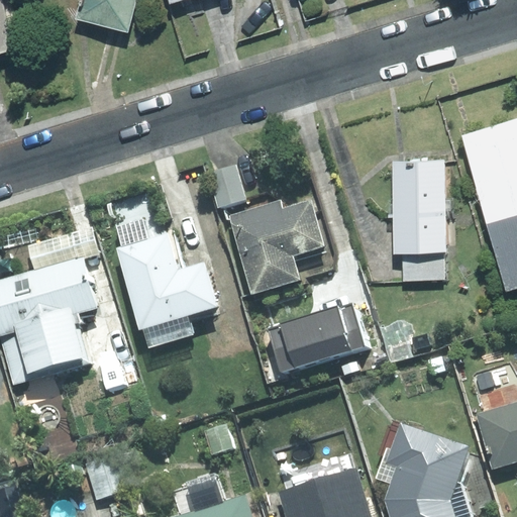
[(3,0),(0,0),(0,52),(16,47),(3,0)]
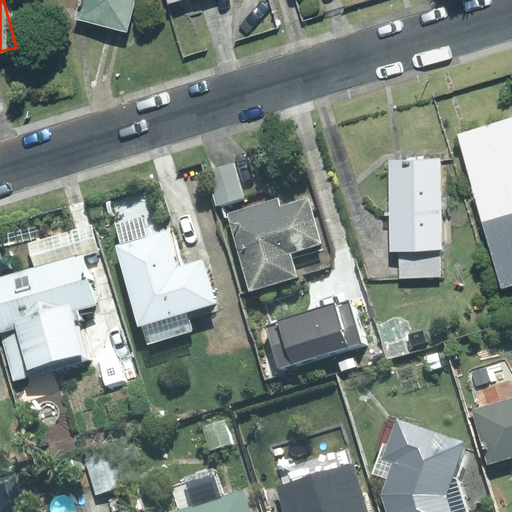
[(80,0),(76,19),(126,31),(133,0),(80,0)]
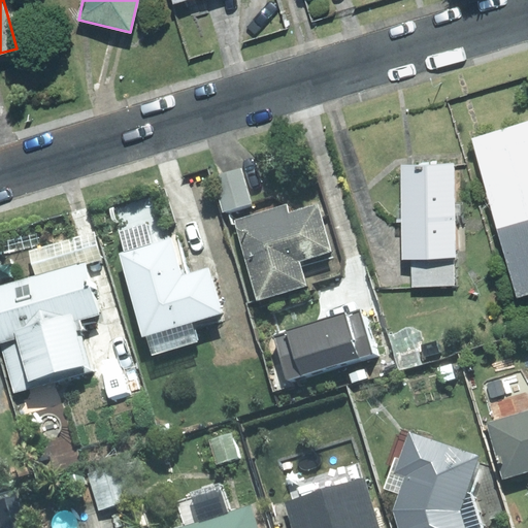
[(527,122),(471,138),(497,229),(527,220),(527,122)]
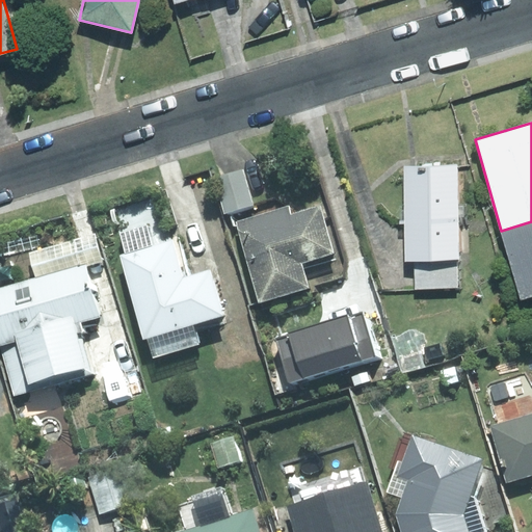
[(457,259),(459,259),(457,166),(404,166),(406,260),(414,260),(457,259)]
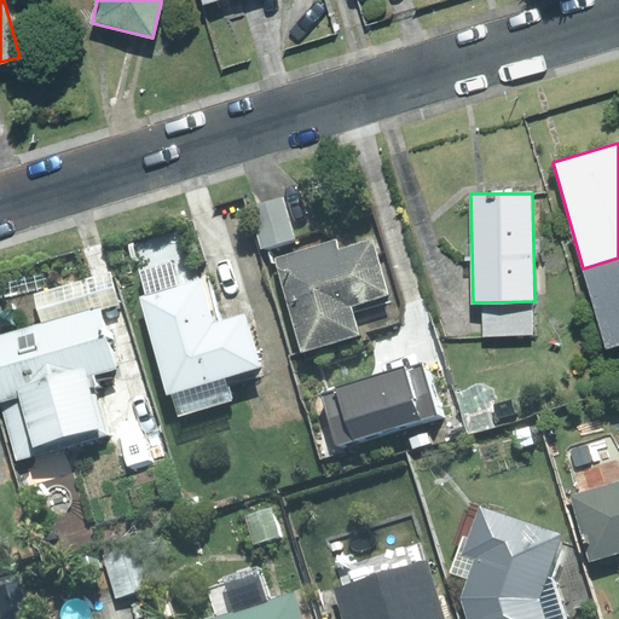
[(284,197),(250,207),(261,248),(296,238),(284,197)]
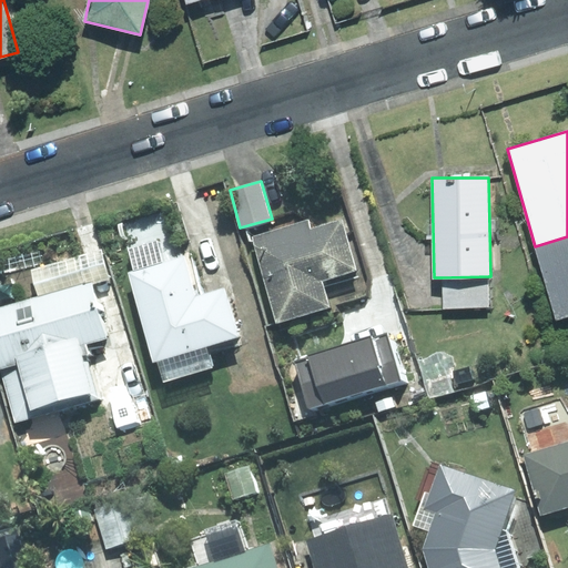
[(322,280),(356,270),(341,221),(312,229),(308,220),(251,236),(276,323),(330,307),(322,280)]
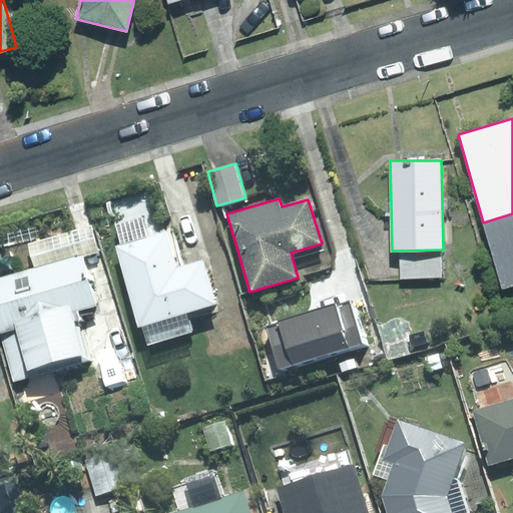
[(512,213),(483,222),(503,289),(512,286),(512,213)]
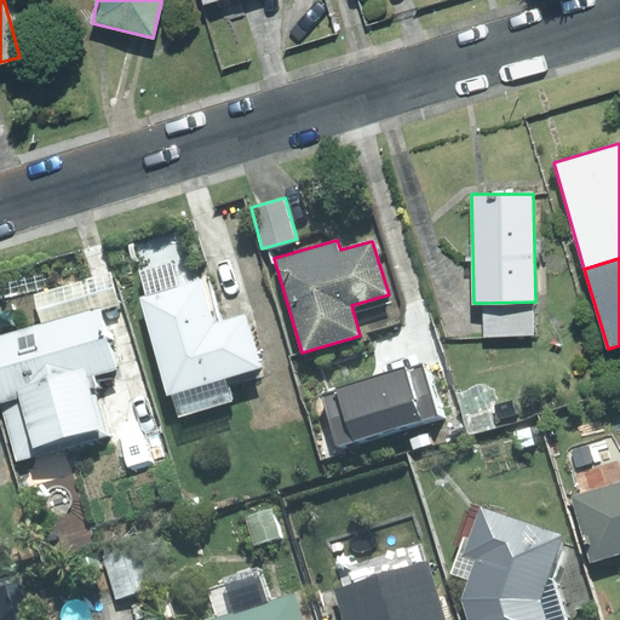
[(246,313),(223,319),(211,276),(178,286),(171,262),(138,270),(145,296),(141,298),(167,394),(173,391),(179,414),(233,400),(225,378),(262,368),(246,313)]
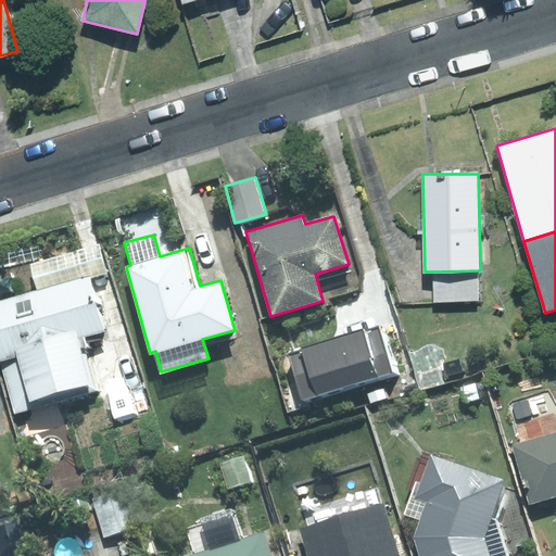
[(38,292),(88,278),(106,273),(99,244),(29,264),(38,292)]
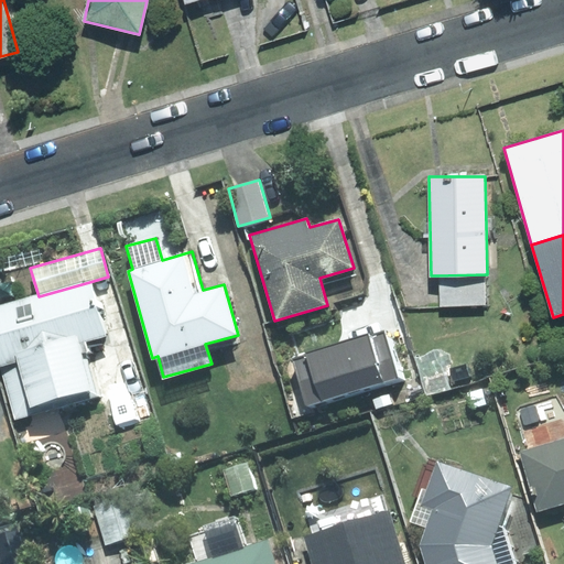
[(440,306),(486,305),(485,274),(438,275),(440,306)]
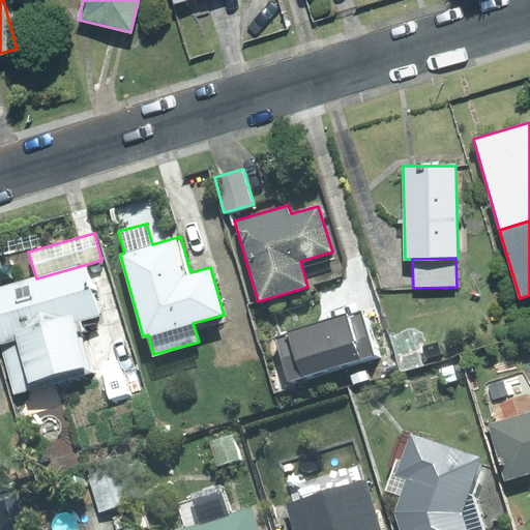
[(79,322),(98,316),(84,265),(36,278),(0,288),(0,343),(15,394),(93,373),(79,322)]
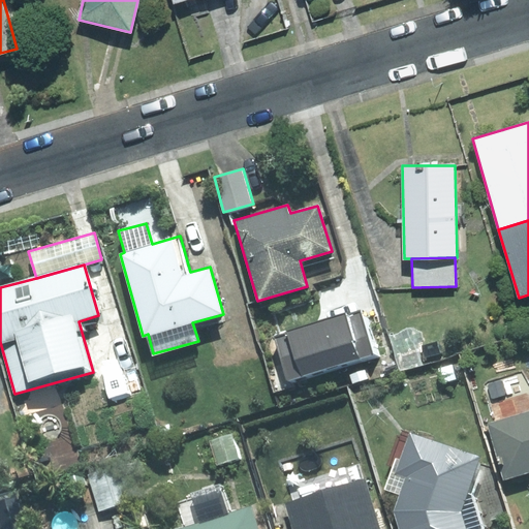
[(361,310),(274,336),(287,380),(373,354),(361,310)]
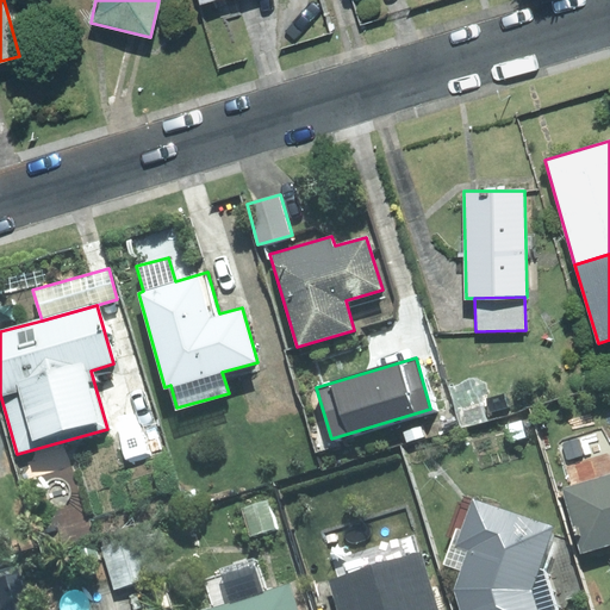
[(609,473),(561,489),(582,553),(609,543),(609,473)]
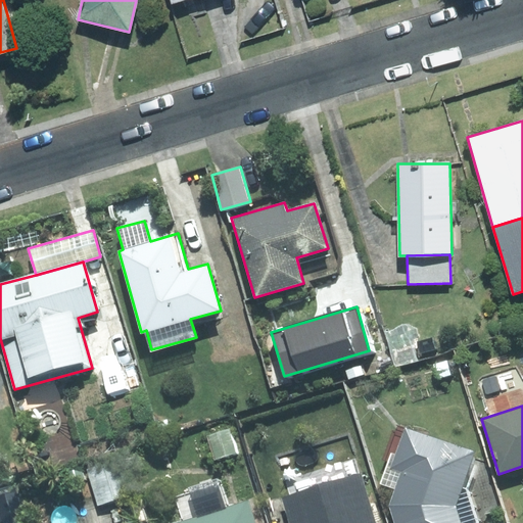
[(391,453),(380,484),(395,489),(390,506),(394,522),(476,522),(466,488),(477,457),(474,456),(476,449),(405,426),(395,455),(391,453)]
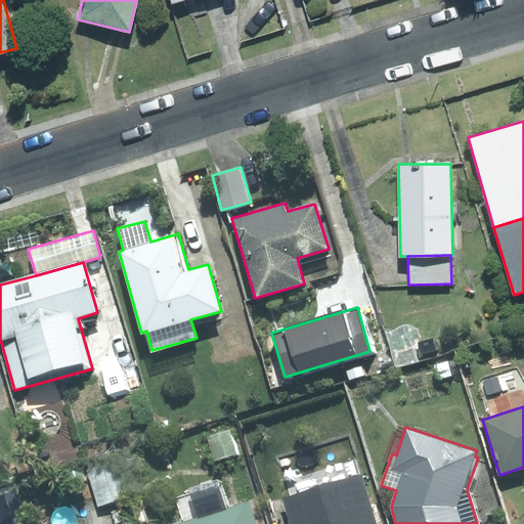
[(228,430),(207,437),(215,461),(236,453),(228,430)]
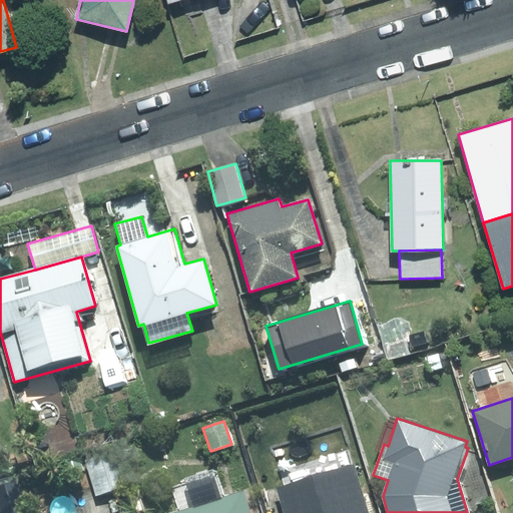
[(118,451),(86,461),(96,495),(129,485),(118,451)]
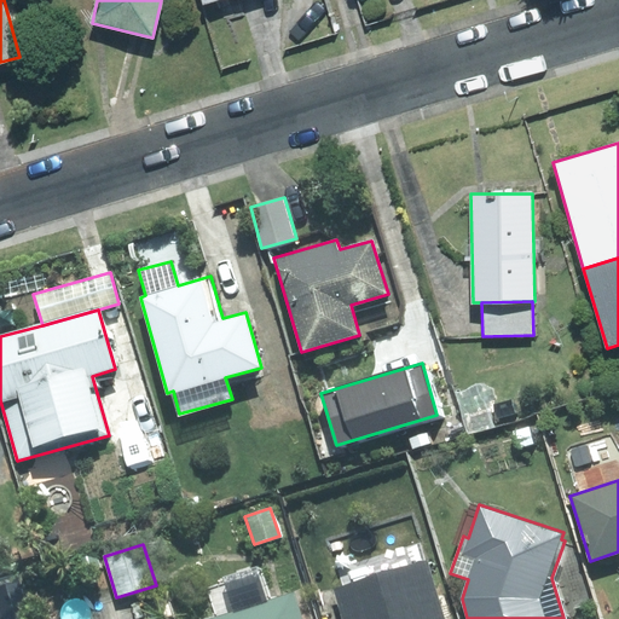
[(445,618),(427,559),(424,560),(420,544),(337,570),(342,585),(333,588),(342,618),(445,618)]
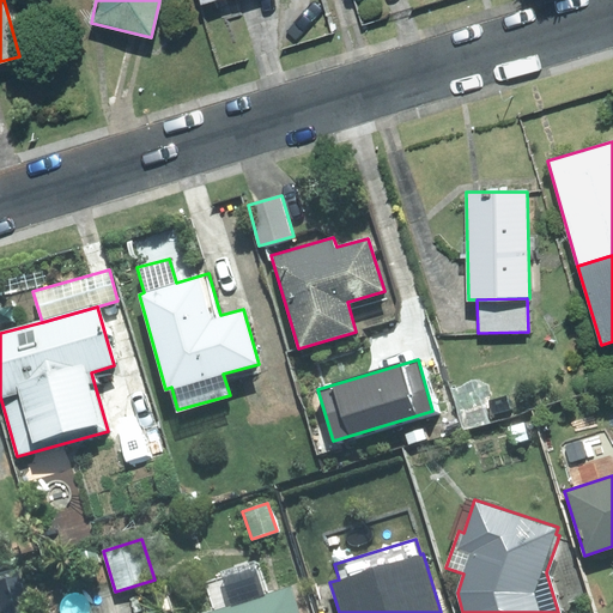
[(298,612),(291,588),(267,595),(259,568),(205,584),(213,612),(207,612),(298,612)]
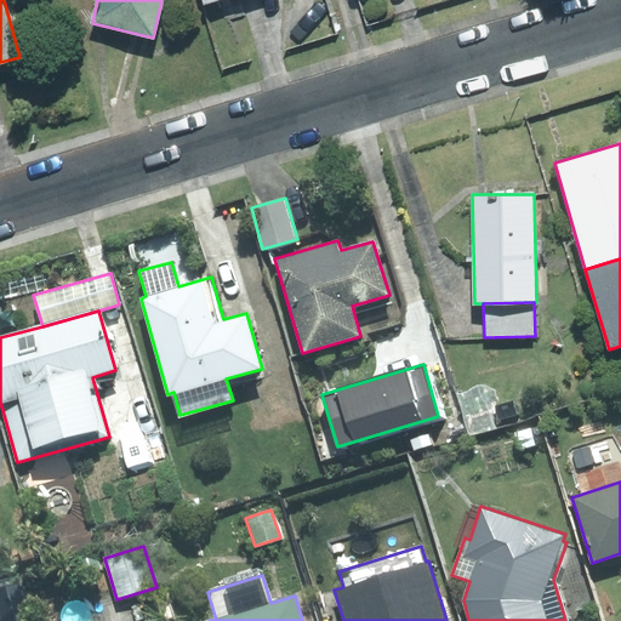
[(28,620),(18,584),(0,587),(0,620),(28,620)]
